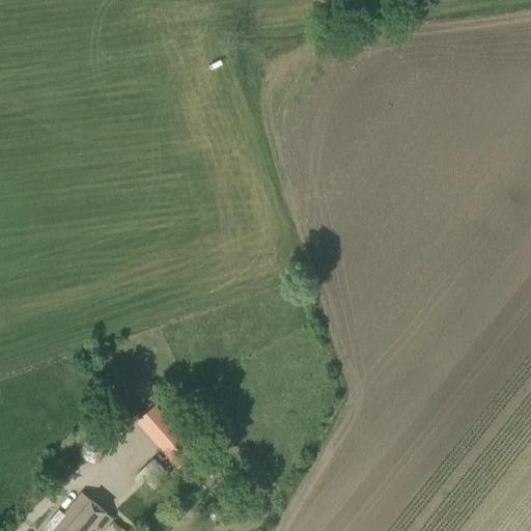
[(155,406),(135,422),(143,431),(163,414),(155,406)]
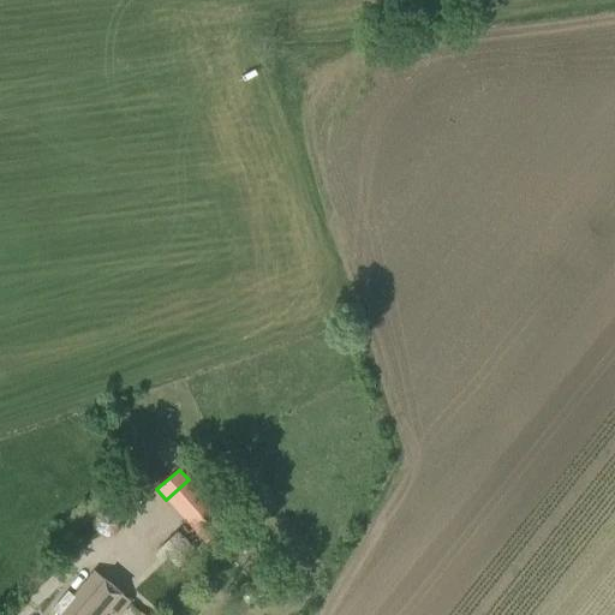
[(218,513),(195,532),(206,544),(227,525),(218,513)]
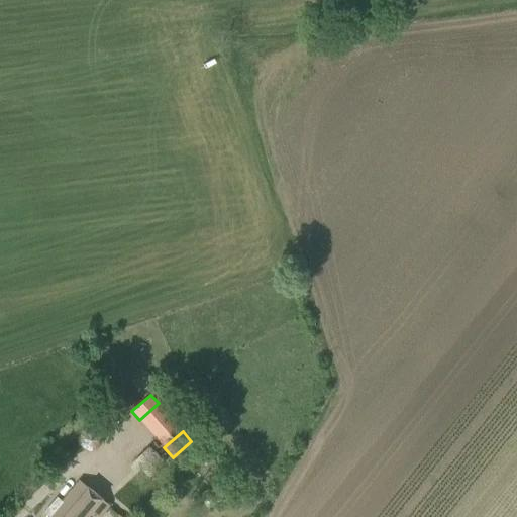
[(148,478),(165,462),(148,445),(132,460),(148,478)]
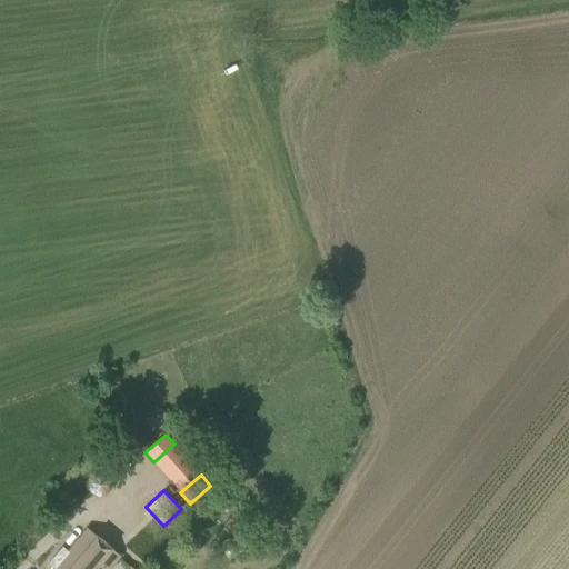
[(110,568),(120,558),(87,530),(69,552),(63,548),(50,563),(56,568),(53,568),(110,568)]
